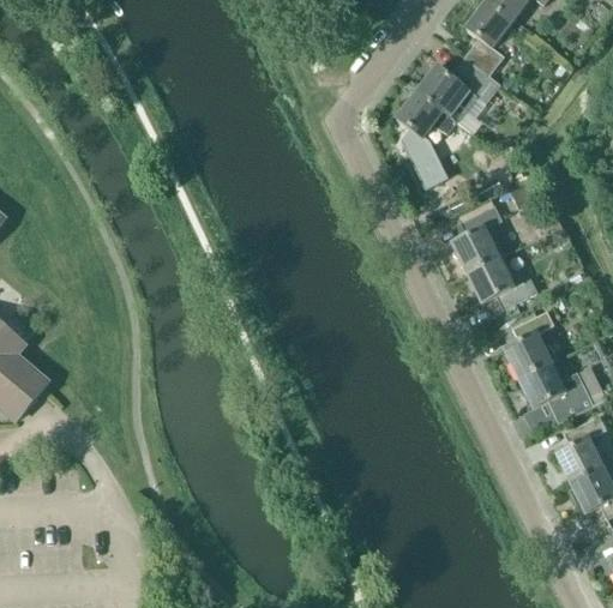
[(487,0),(486,1),(514,22),(530,0),(539,0),(545,5),(548,0),(487,0)]
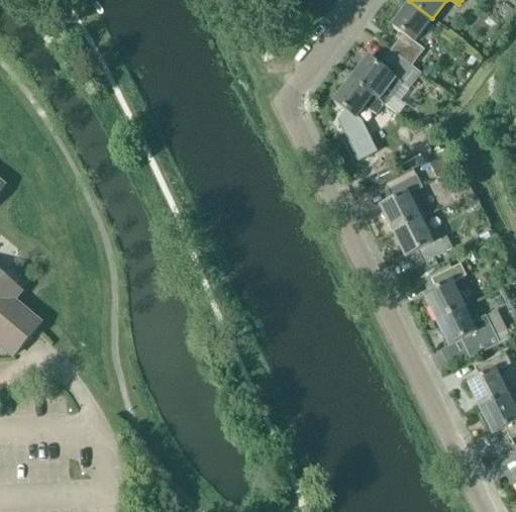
[(416,40),(432,18),(409,1),(393,23),(405,32),(393,47),(413,64),(413,63),(425,47),(416,40)]
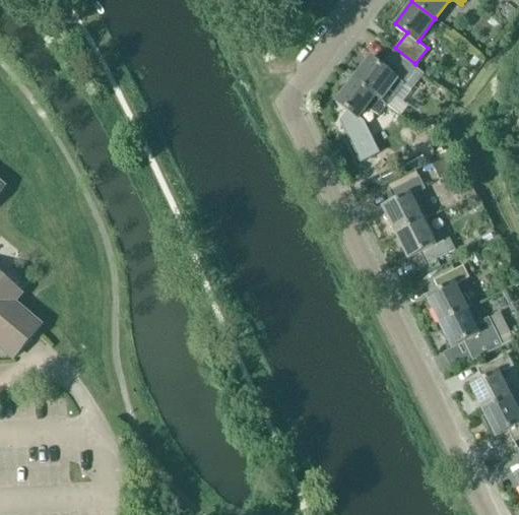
[(425,71),(415,63),(415,64),(395,48),(382,64),(370,55),(353,77),(387,103),(403,81),(412,88),(425,71)]
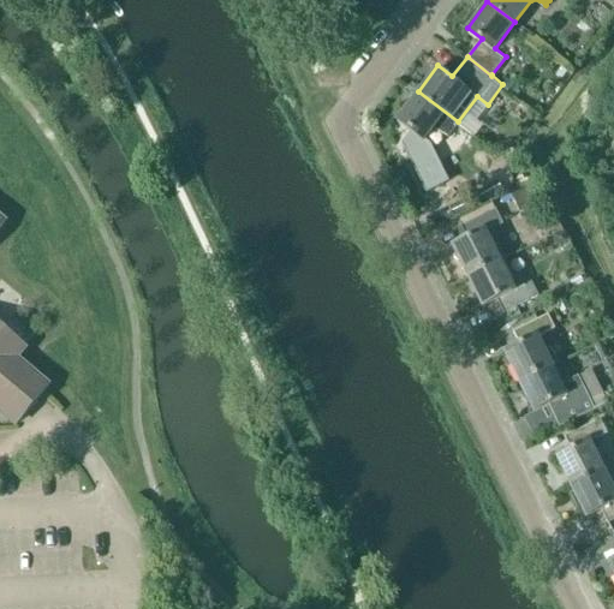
[(448,135),(458,121),(418,91),(398,118),(411,129),(403,141),(416,168),(427,190),(441,181),(430,161),(425,138),(435,126),(448,135)]
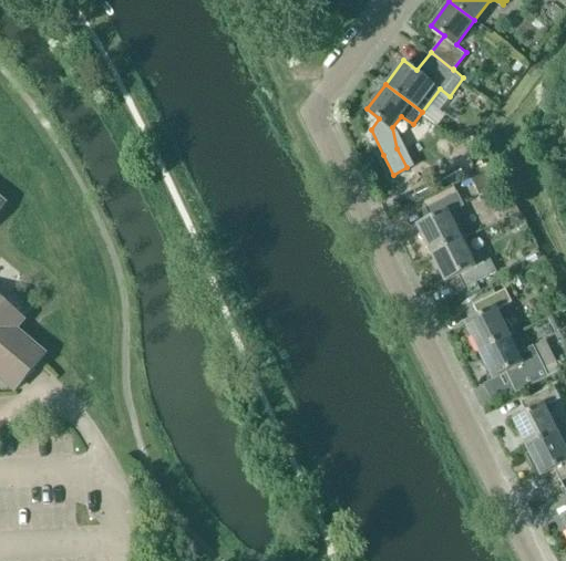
[(397,149),(404,164),(412,159),(405,145),(397,149)]
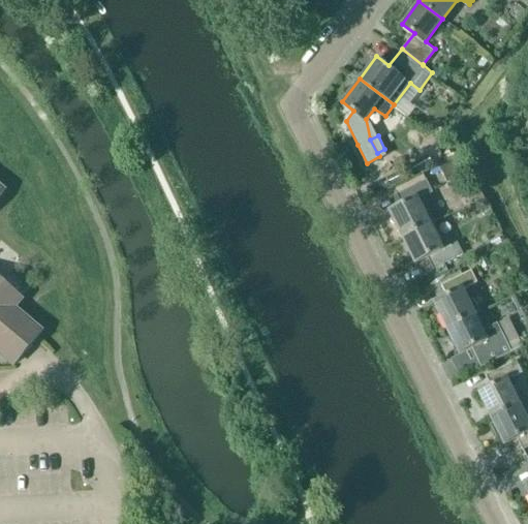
[(458,164),(456,160),(454,155),(439,162),(447,179),(462,172),(459,165),(458,164)]
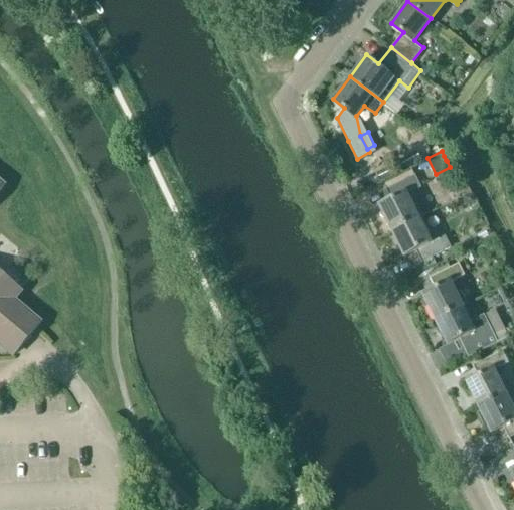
[(391,228),(419,215),(407,191),(421,184),(415,172),(386,186),(392,197),(379,203),(391,228)]
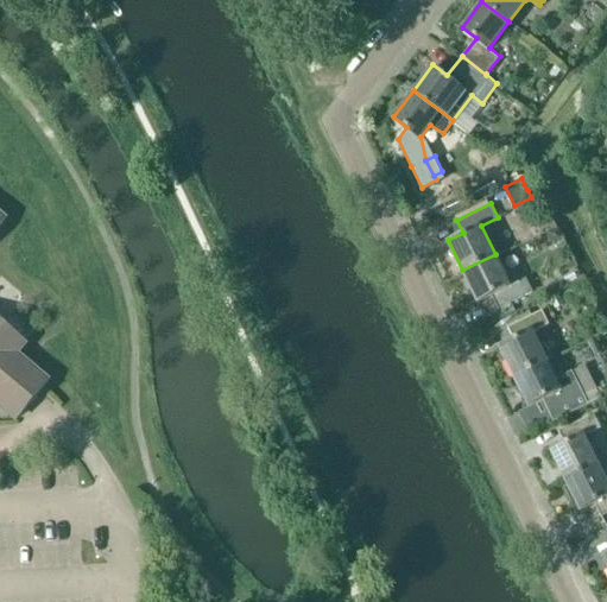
[(0,222),(5,216),(0,211),(0,400),(17,414),(48,378),(16,350),(25,340),(0,318),(0,222)]
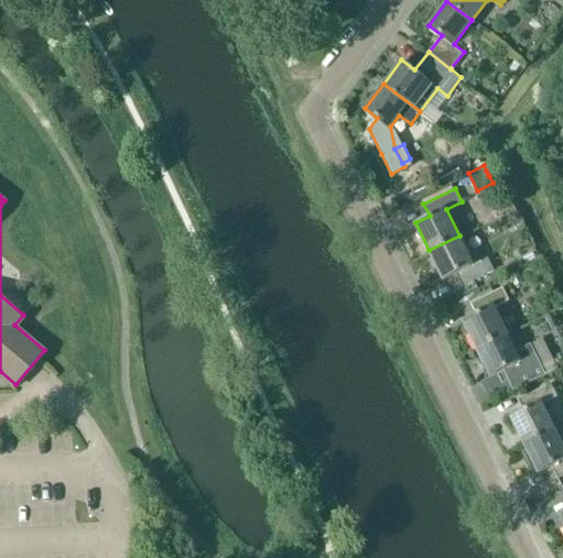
[(521,216),(518,208),(507,212),(512,223),(523,219),(521,216)]
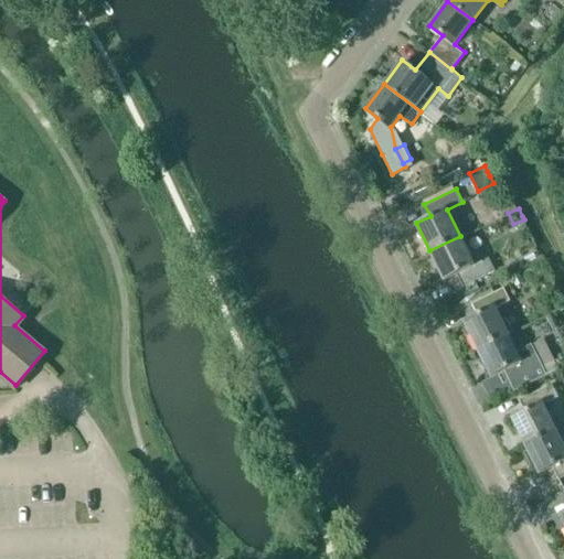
[(460,236),(429,250),(444,279),(457,271),(464,283),(496,268),(489,255),(474,262),(460,236)]
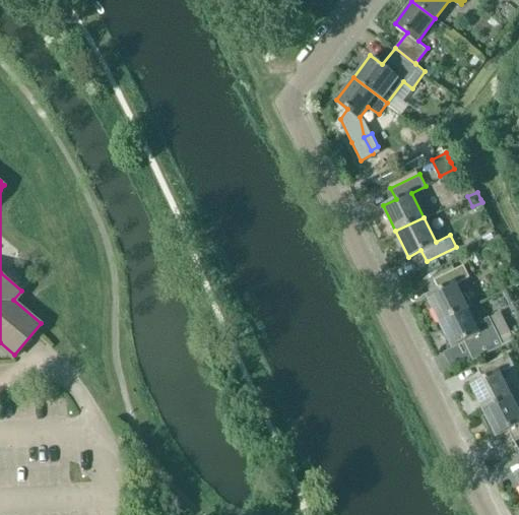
[(440,320),(467,306),(455,281),(469,274),(464,263),(435,277),(440,288),(428,295),(440,320)]
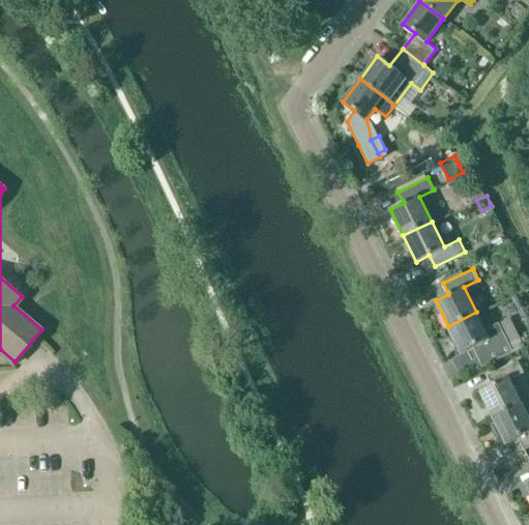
[(476,312),(448,326),(461,352),(474,346),(479,357),(509,343),(503,330),(489,338),(476,312)]
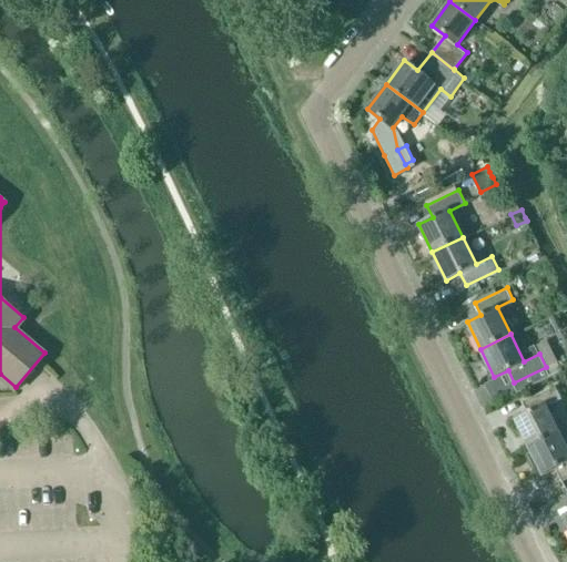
[(528,446),(559,431),(545,405),(560,397),(555,384),(523,400),(528,411),(515,418),(528,446)]
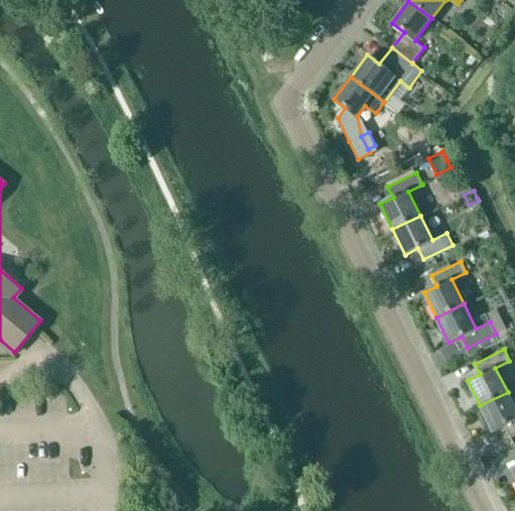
[(514,406),(508,392),(480,405),(493,431),(505,425),(510,435),(514,433),(514,406)]
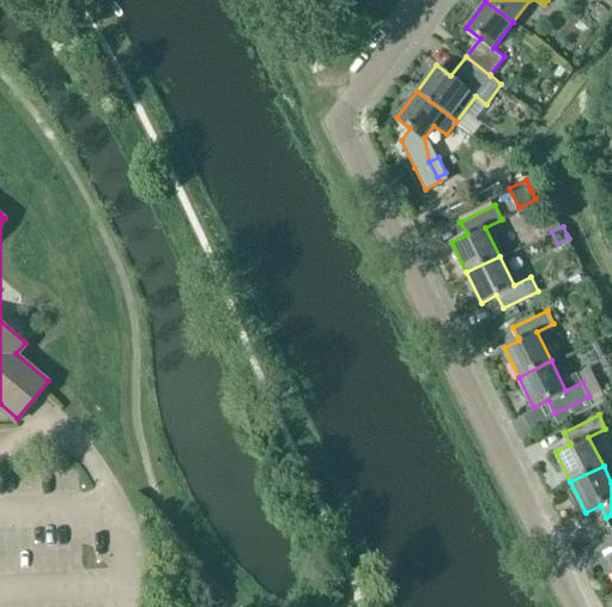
All buildings are outlined.
